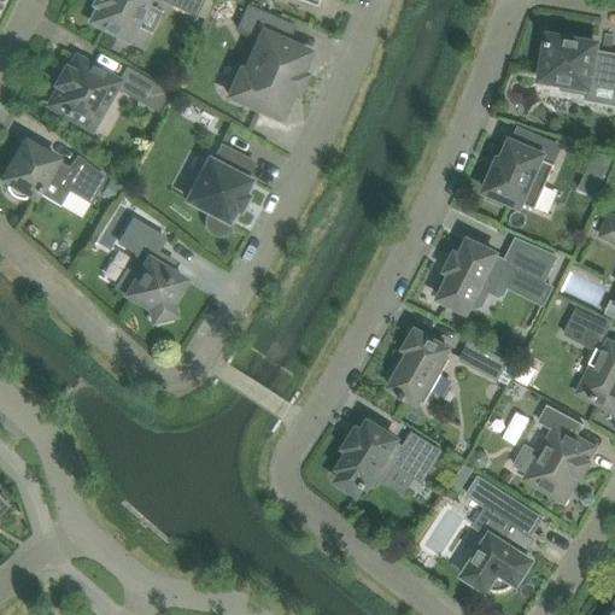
[(94,0),(93,3),(98,4),(89,19),(117,33),(127,37),(134,23),(145,1),(145,0),(94,0)]
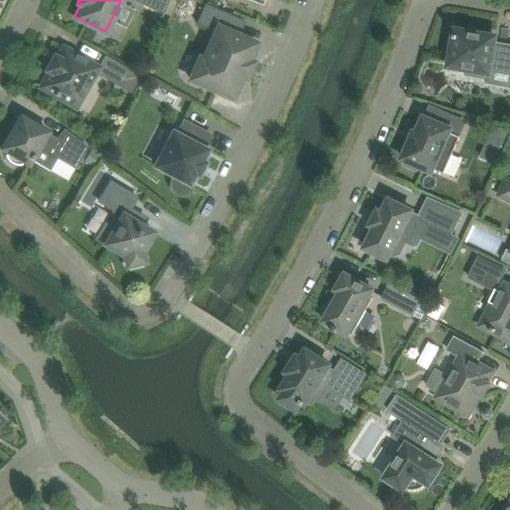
[(139,0),(160,10),(164,0),(139,0)]
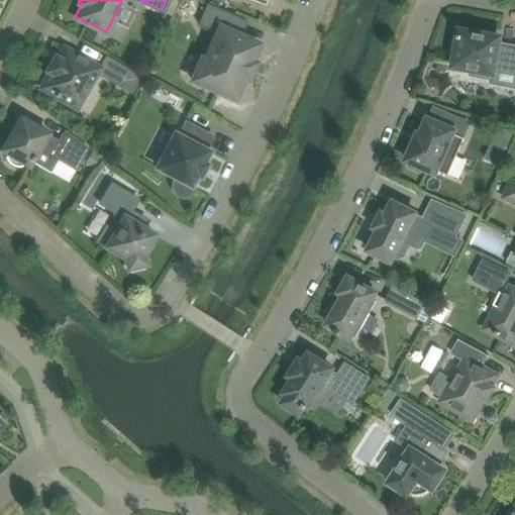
[(240,81),(258,41),(238,33),(244,20),(204,2),(196,20),(216,29),(209,48),(207,47),(202,59),(200,59),(191,80),(232,97),(234,93),(237,92),(241,84),(240,81)]
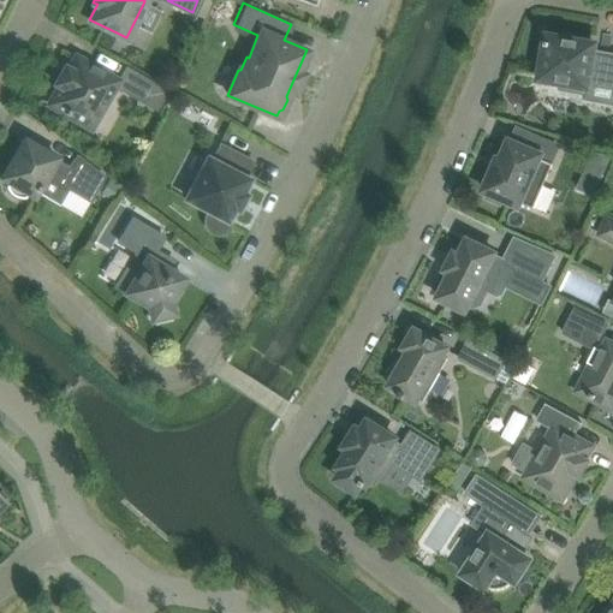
[(612,52),(591,49),(593,45),(594,41),(576,37),(572,34),(559,31),(555,34),(545,33),(543,43),(540,46),(537,55),(540,59),(537,77),(559,82),(558,87),(583,91),(582,96),(612,101),(612,52)]
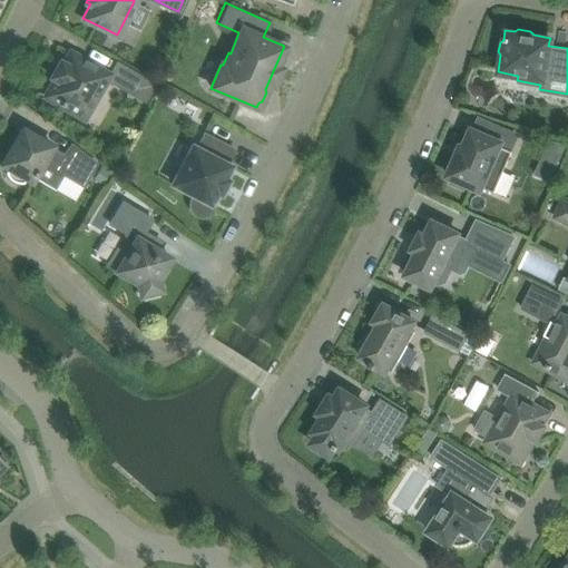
[(108,72),(88,61),(69,50),(62,61),(59,59),(49,76),(54,78),(43,95),(82,117),(108,72)]
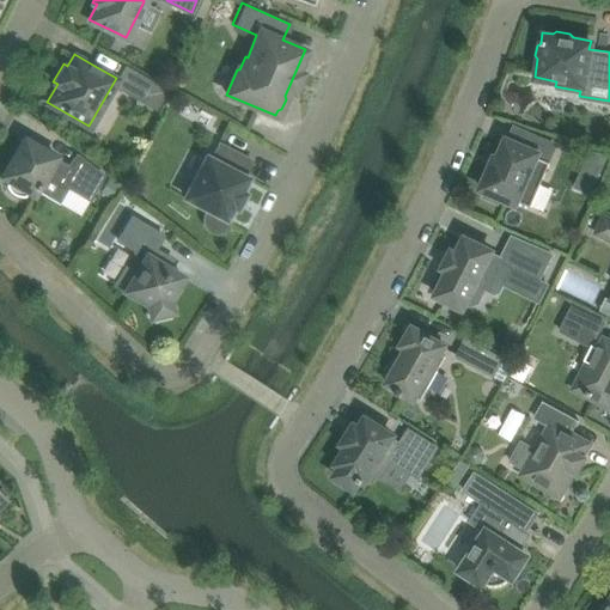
[(128,68),(119,86),(153,107),(164,89),(128,68)]
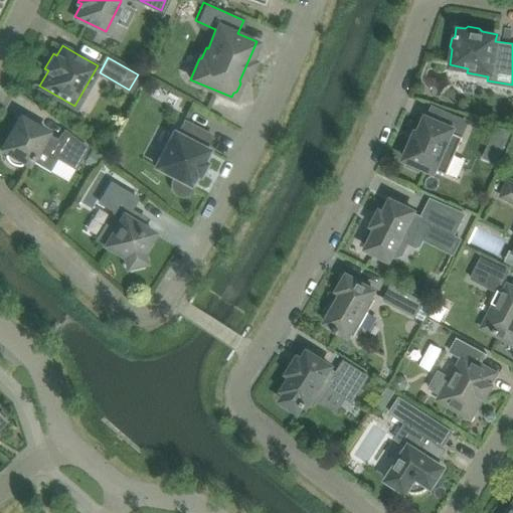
[(407,142),(402,154),(404,155),(403,158),(407,159),(405,164),(417,169),(419,164),(421,166),(433,170),(434,168),(446,173),(461,136),(454,132),(460,117),(442,110),(437,122),(426,118),(424,117),(417,133),(414,132),(410,140),(409,143),(407,142)]
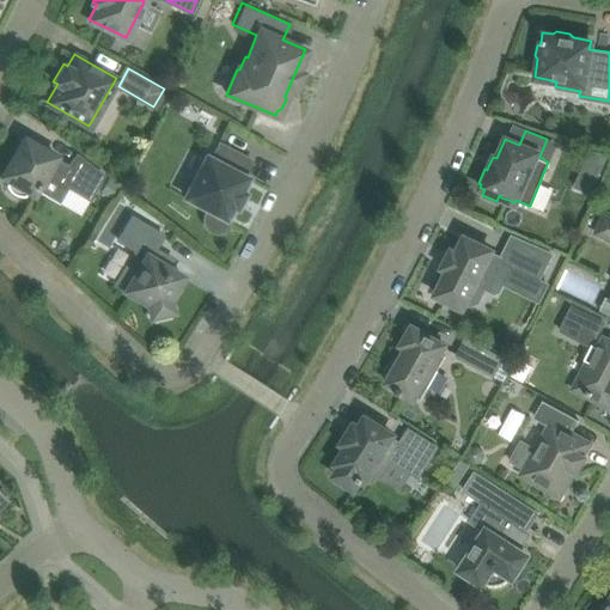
[(2,171),(0,176),(4,178),(7,180),(5,184),(6,187),(8,189),(11,191),(13,194),(17,195),(20,195),(24,195),(26,190),(32,195),(36,189),(56,201),(66,184),(87,197),(102,174),(75,154),(66,166),(54,159),(55,157),(52,154),(31,142),(23,138),(18,146),(2,171)]
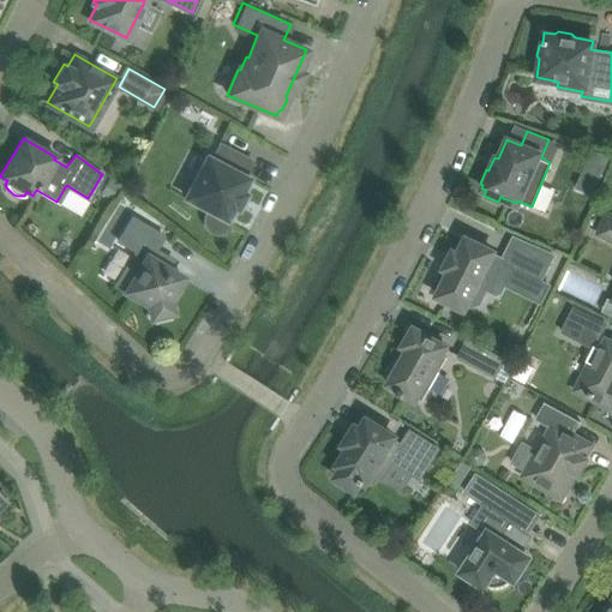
[(187,191),(185,197),(207,209),(204,213),(203,215),(203,217),(203,221),(204,223),(204,225),(207,227),(208,229),(210,231),(213,232),(215,232),(217,232),(220,232),(222,231),(225,229),(226,227),(227,225),(229,221),(225,219),(246,178),(243,175),(251,160),(219,143),(210,159),(205,156),(203,163),(196,172),(191,180),(187,191)]
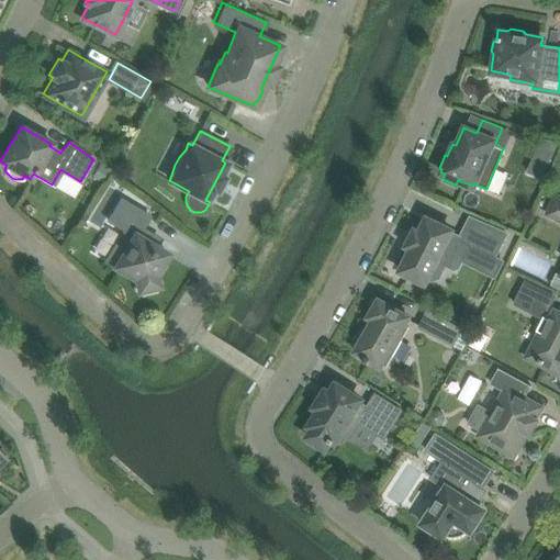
[(110,168),(98,161),(91,174),(103,180),(110,168)]
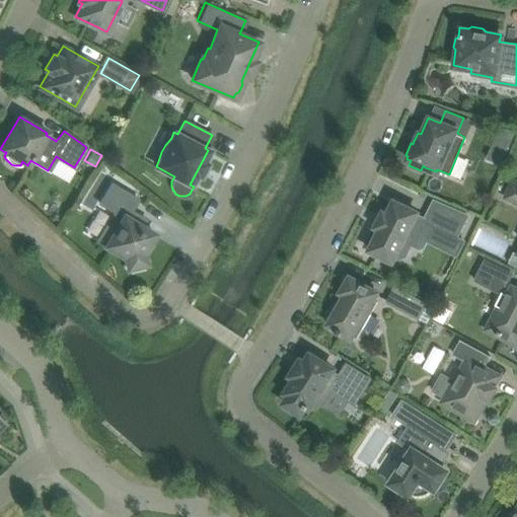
[(516,183),(511,181),(504,196),(516,202),(516,183)]
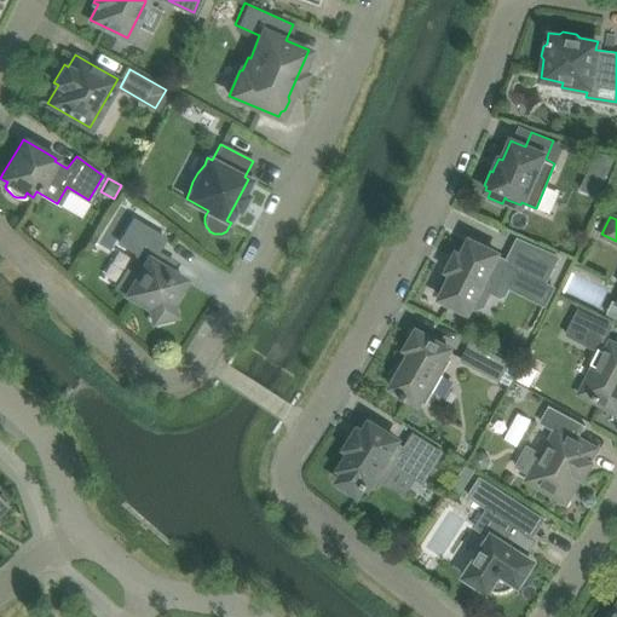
[(134,252),(114,287),(126,293),(148,307),(151,319),(173,315),(169,301),(183,278),(167,270),(168,267),(161,263),(165,257),(157,252),(165,238),(155,232),(131,218),(117,241),(134,252)]
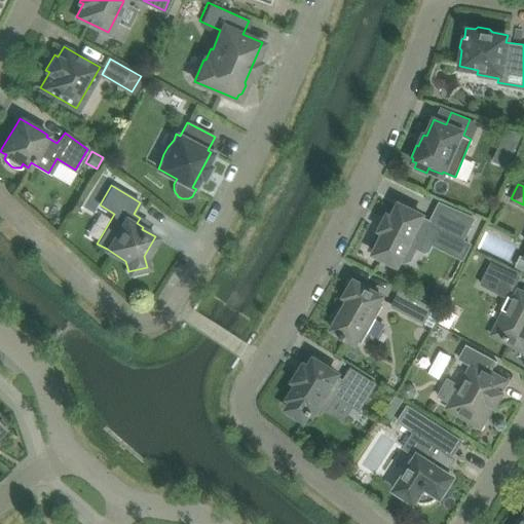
[(427,250),(439,228),(461,239),(473,217),(439,201),(429,219),(398,202),(389,219),(387,218),(384,220),(382,224),(383,227),(385,228),(374,250),(373,253),(396,264),(399,259),(406,262),(412,251),(414,248),(422,252),(427,250)]
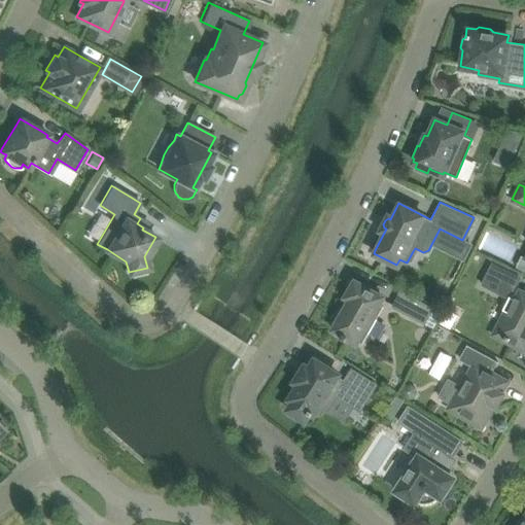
[(524,292),(519,289),(518,291),(512,288),(518,276),(491,263),(481,283),(508,295),(501,308),(504,310),(493,333),(523,348),(524,343),(524,292)]
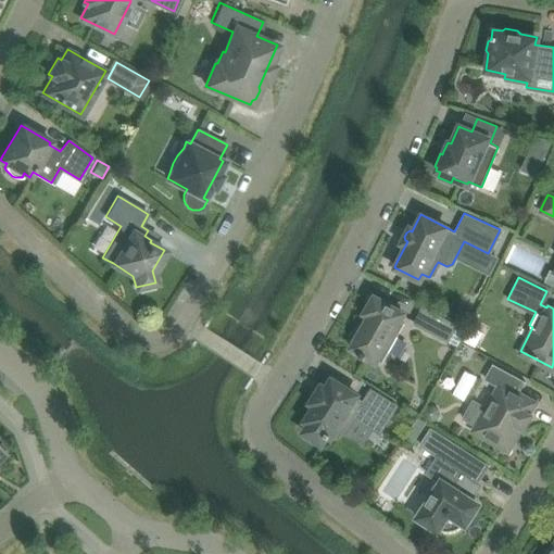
[(399,318),(402,312),(373,296),(368,304),(369,304),(366,310),(369,312),(362,326),(360,325),(356,326),(353,329),(351,332),(350,337),(350,341),(352,342),(350,347),(360,352),(359,355),(363,359),(364,355),(375,361),(376,359),(380,362),(403,322),(399,318)]
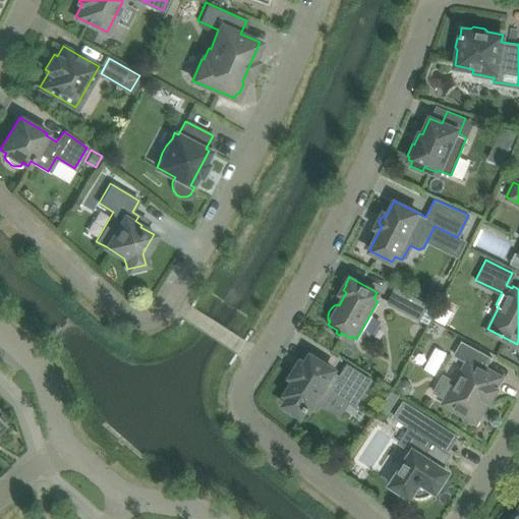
[(387,301),(418,318),(425,303),(395,287),(387,301)]
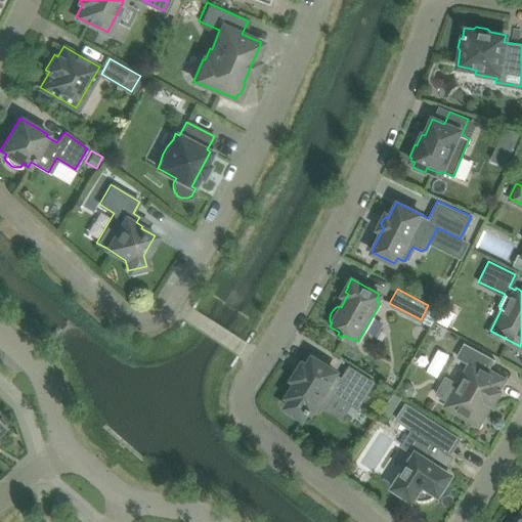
[(442,381),(434,397),(446,404),(445,404),(458,411),(455,416),(475,427),(477,423),(489,402),(492,404),(501,390),(496,388),(503,378),(486,368),(492,359),(493,359),(494,358),(463,341),(463,342),(464,343),(457,355),(469,362),(465,370),(463,368),(454,384),(457,385),(455,388),(442,381)]
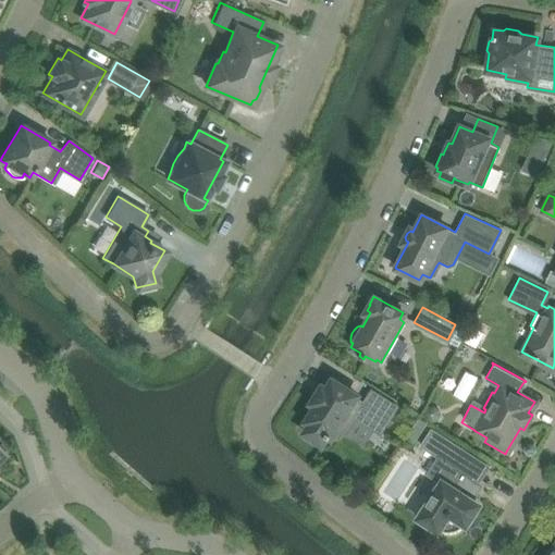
[(355,397),(356,395),(331,380),(322,395),(318,392),(310,403),(316,405),(306,421),(309,423),(307,427),(306,429),(307,431),(308,433),(309,435),(311,436),(313,438),(316,439),(318,440),(320,440),(322,439),(324,436),(327,439),(329,435),(330,436),(336,427),(345,432),(355,417),(362,421),(365,417),(382,428),(396,405),(371,389),(362,402),(355,397)]
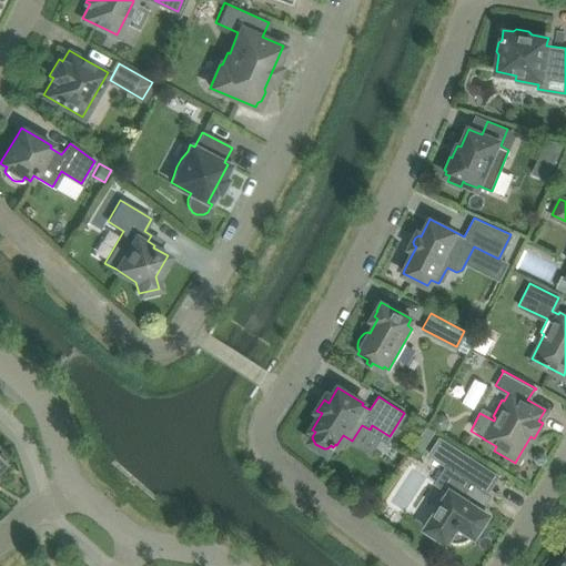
[(448,491),(425,528),(442,539),(446,542),(447,539),(451,541),(455,542),(458,542),(463,541),(466,539),(470,537),(472,534),(474,536),(476,532),(485,519),(487,514),(482,511),(479,509),(489,493),(487,492),(498,475),(440,437),(428,453),(446,464),(435,482),(448,491)]
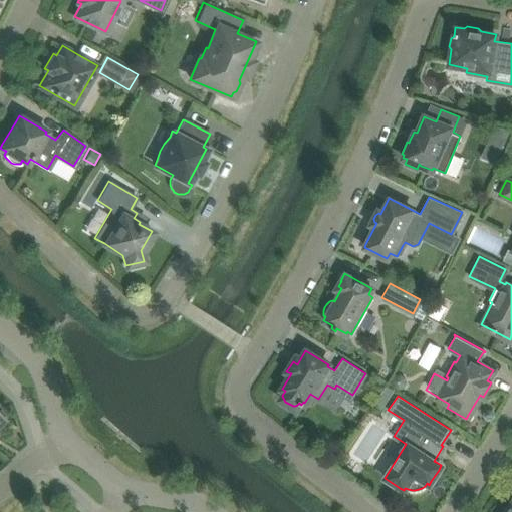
[(511,511),(511,503),(508,510),(503,507),(500,511),(511,511)]
